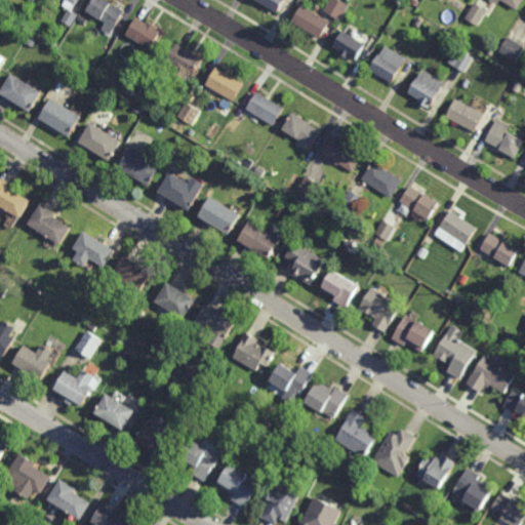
[(111,34),(102,28),(107,22),(87,9),(92,0),(110,0),(112,1),(112,2),(125,10),(111,34)]
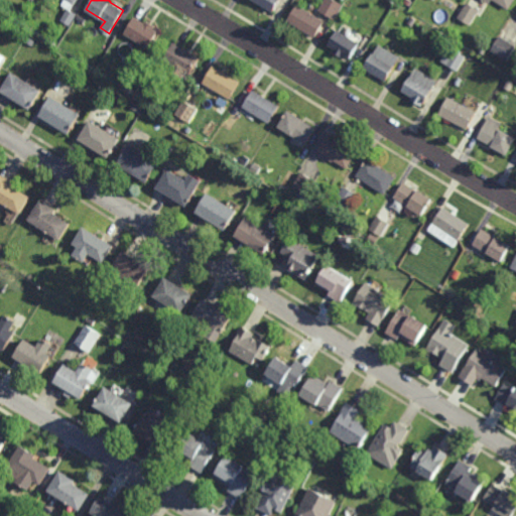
[(278,0),(273,10),(256,0),(278,0)]
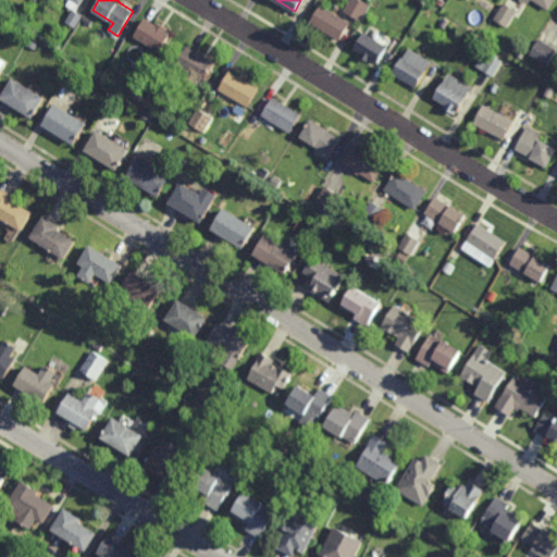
[(362,19),(345,9),(350,0),(366,0),(372,3),(362,19)]
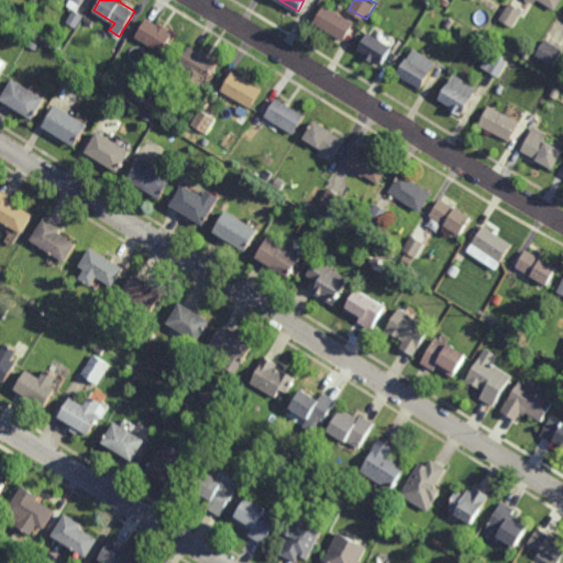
[(559,0),(554,9),(539,0),(559,0)]
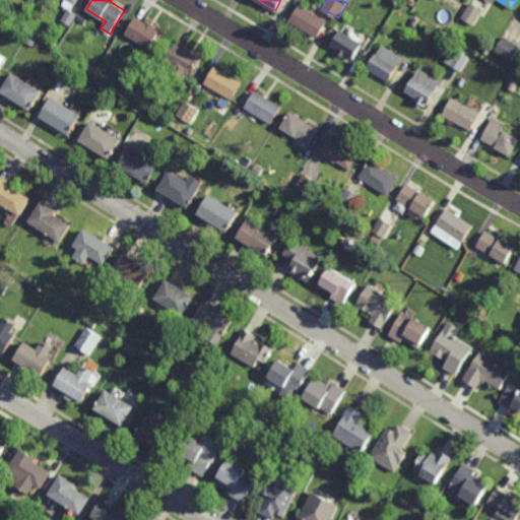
[(472,23),(461,16),(469,2),(481,9),(472,23)]
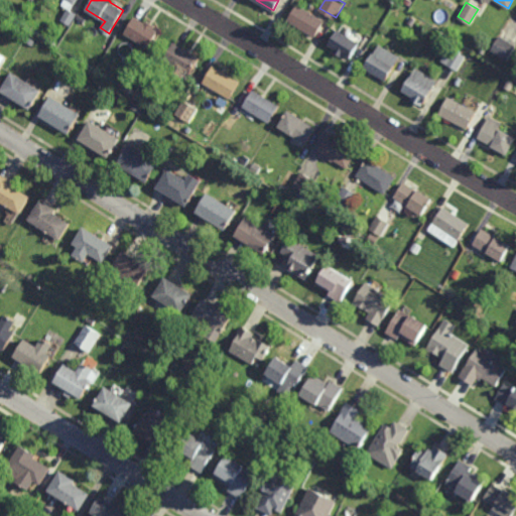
[(315,36),(287,20),(297,3),(326,19),(315,36)]
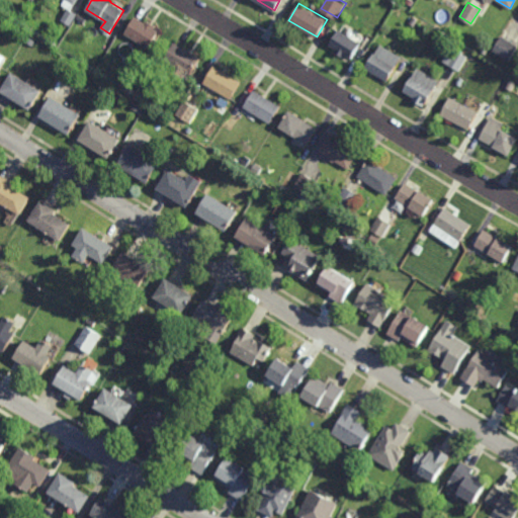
[(70,25),(61,19),(68,8),(76,13),(70,25)]
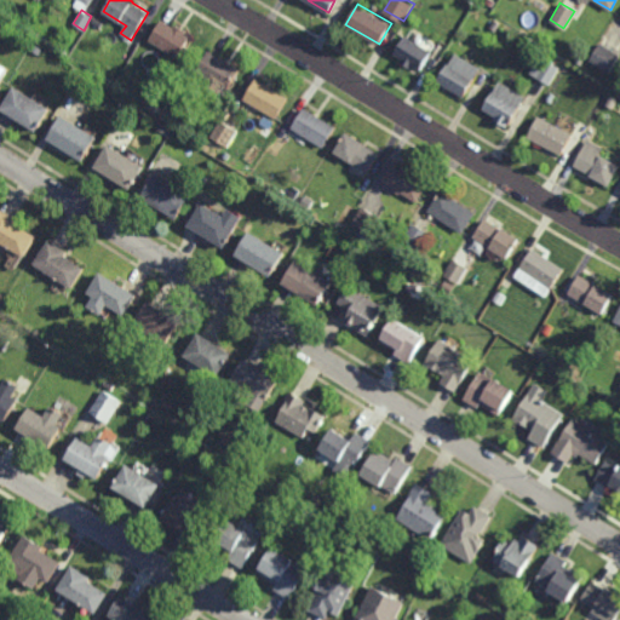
[(99,28),(91,22),(95,17),(102,23),(99,28)]
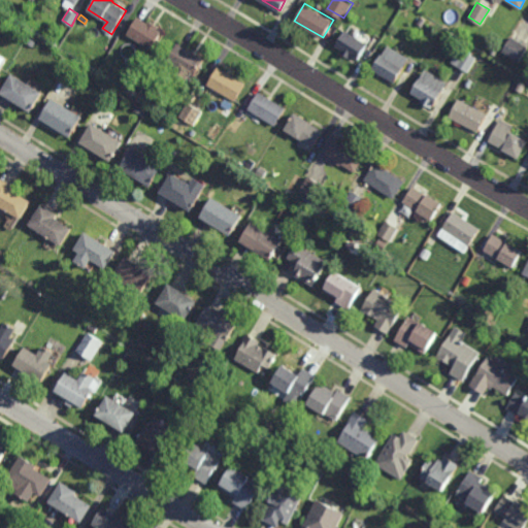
[(149,23),(151,20),(159,25),(157,28),(162,31),(152,48),(127,33),(138,15),(149,23)]
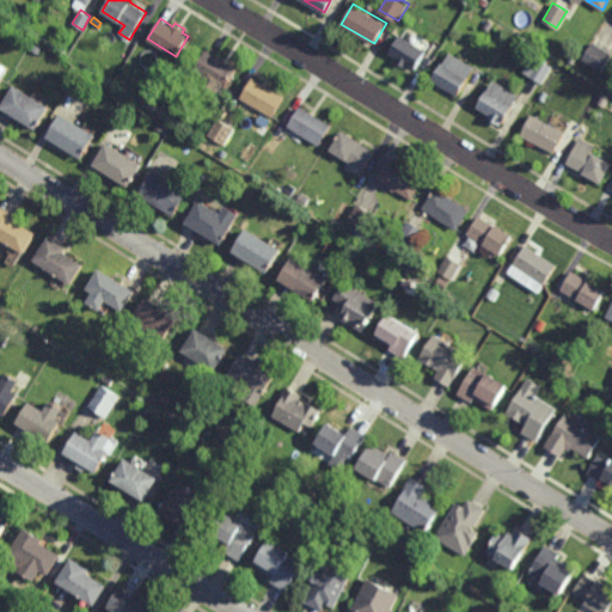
[(489,30),(483,26),(488,18),(493,22),(489,30)]
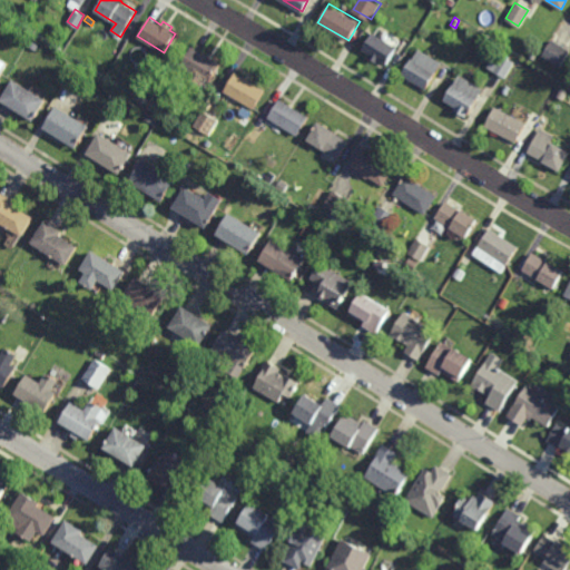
[(18,41),(7,36),(11,28),(21,33),(18,41)]
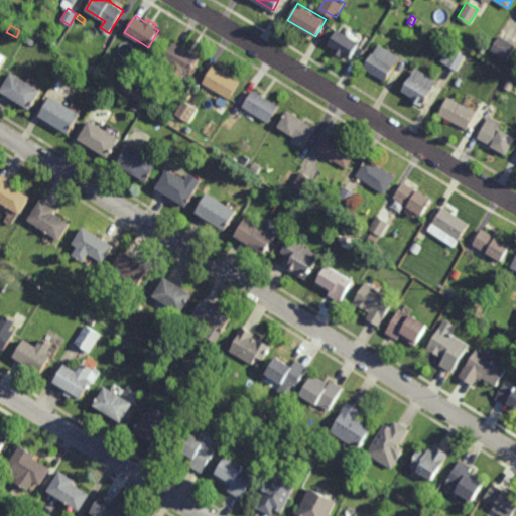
[(351,57),(329,43),(339,28),(351,35),(350,37),(358,42),(352,51),(354,52),(351,57)]
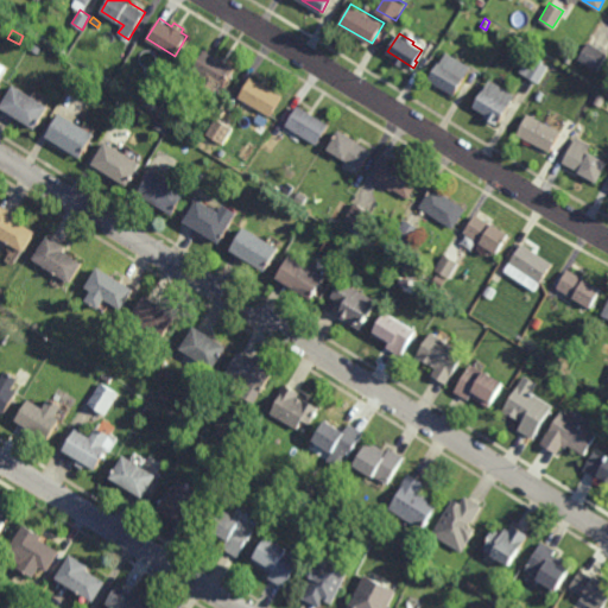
[(597,70),(577,58),(588,42),(607,54),(597,70)]
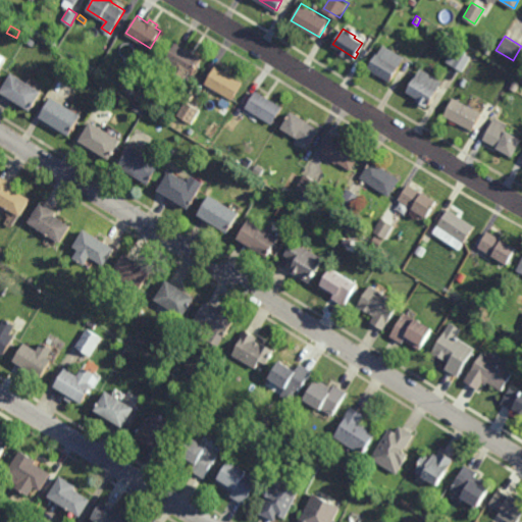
[(33,46),(28,42),(30,38),(36,41),(33,46)]
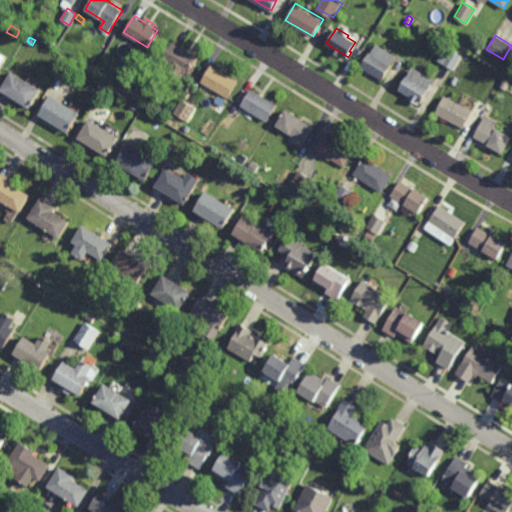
[(188,73),(185,72),(181,78),(171,72),(175,66),(162,58),(173,41),(198,56),(188,73)]
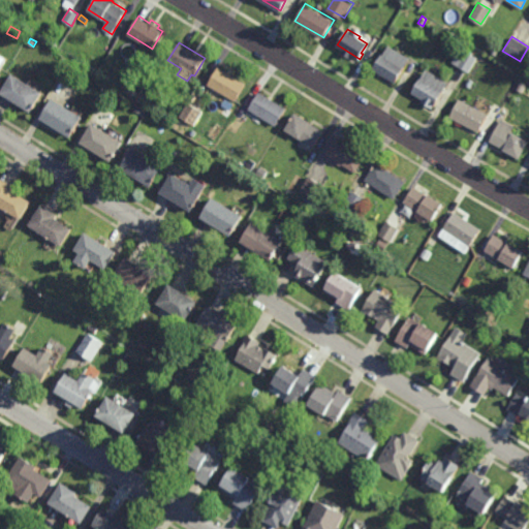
[(468,71),(452,61),(461,47),(477,57),(468,71)]
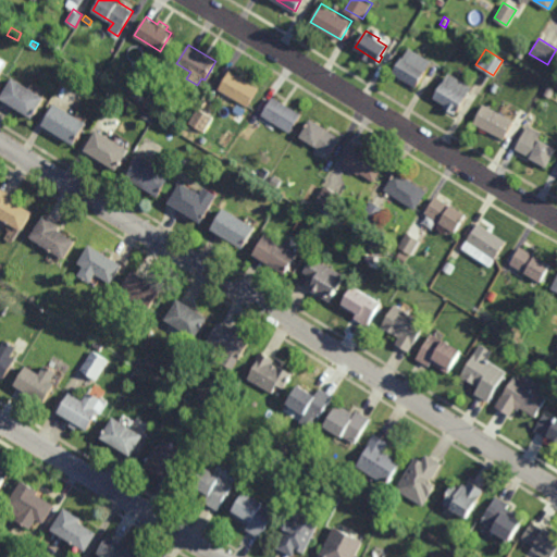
[(415,87),(391,73),(395,63),(401,56),(424,70),(415,87)]
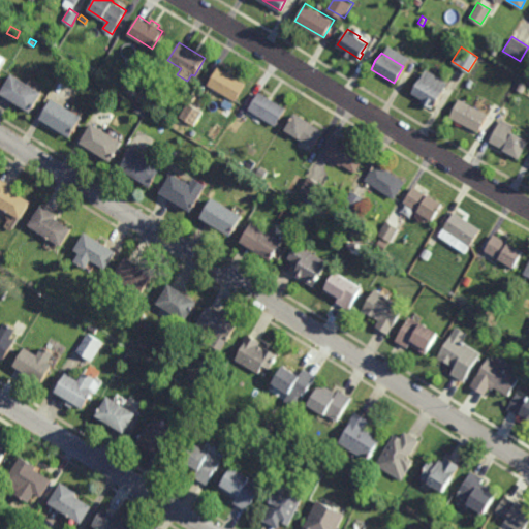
[(236,100),(208,84),(218,66),(246,83),(236,100)]
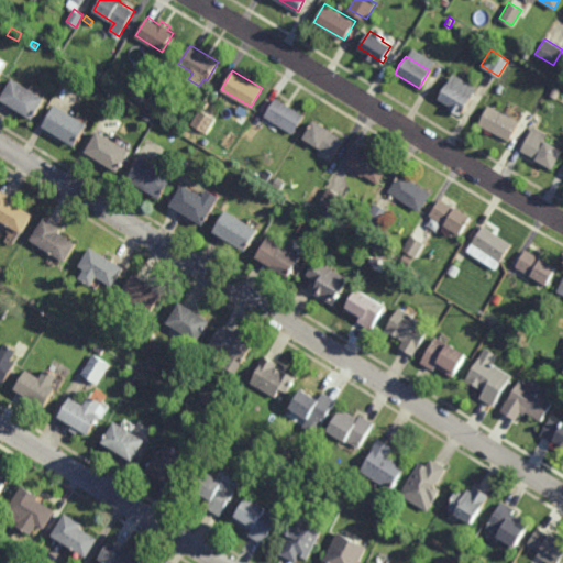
[(32,118),(1,98),(13,78),(44,98),(32,118)]
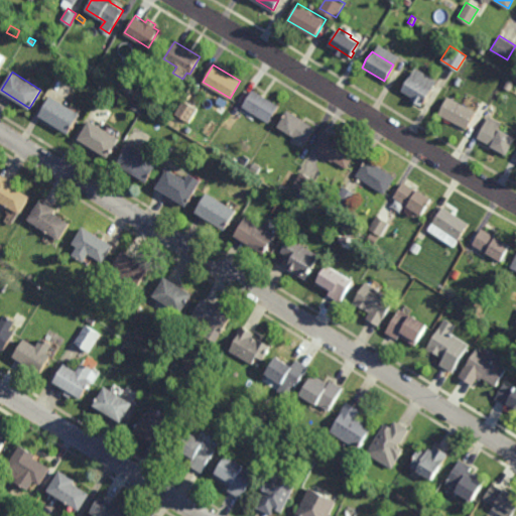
[(421,106),(410,99),(412,97),(401,90),(404,82),(411,75),(432,88),(421,106)]
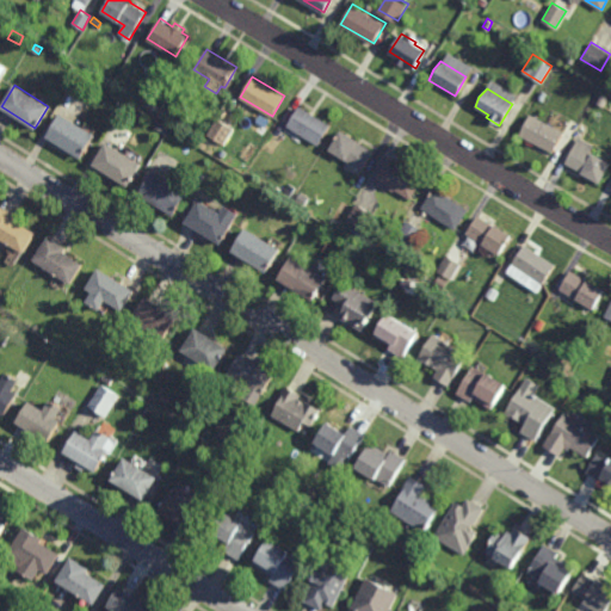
[(604,106),(597,102),(603,93),(609,98),(604,106)]
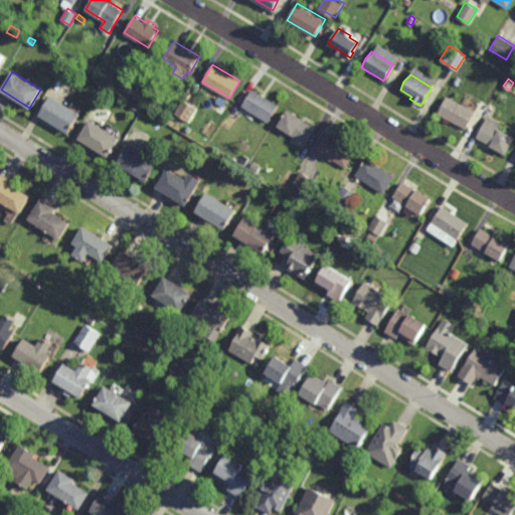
[(269,123),(241,106),(251,89),(280,105),(269,123)]
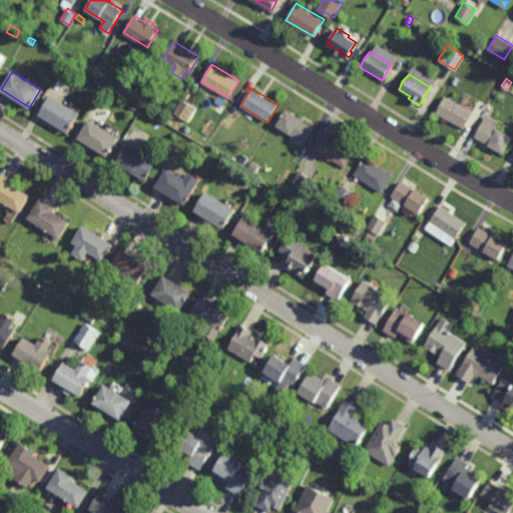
[(137,100),(132,96),(136,91),(141,94),(137,100)]
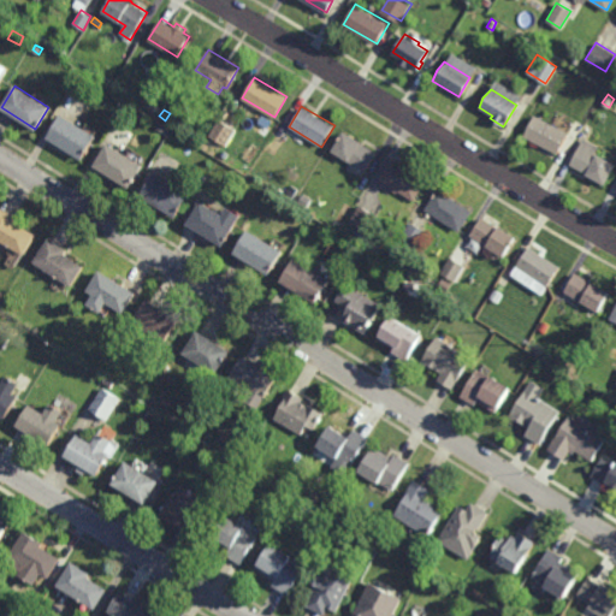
[(81,159),(46,137),(60,114),(95,136),(81,159)]
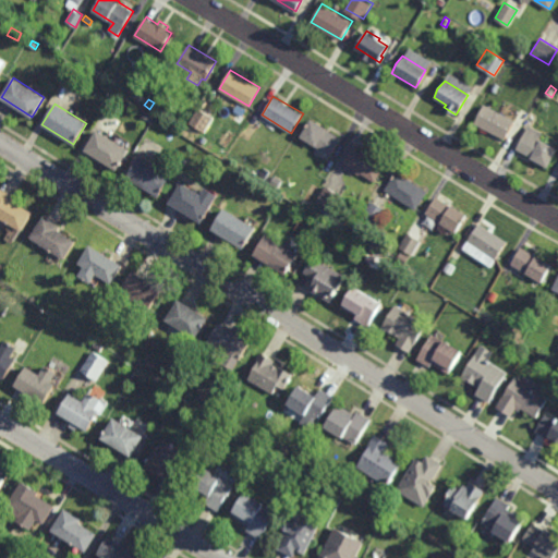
[(506,140),(474,123),(484,104),(516,120),(506,140)]
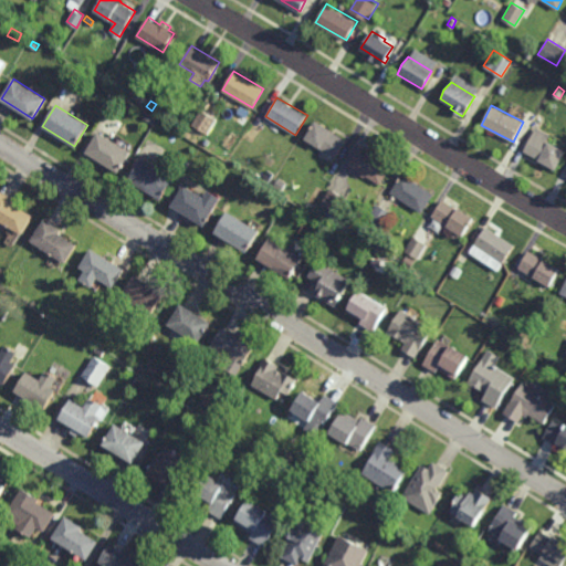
[(208,133),(192,124),(201,108),(217,118),(208,133)]
